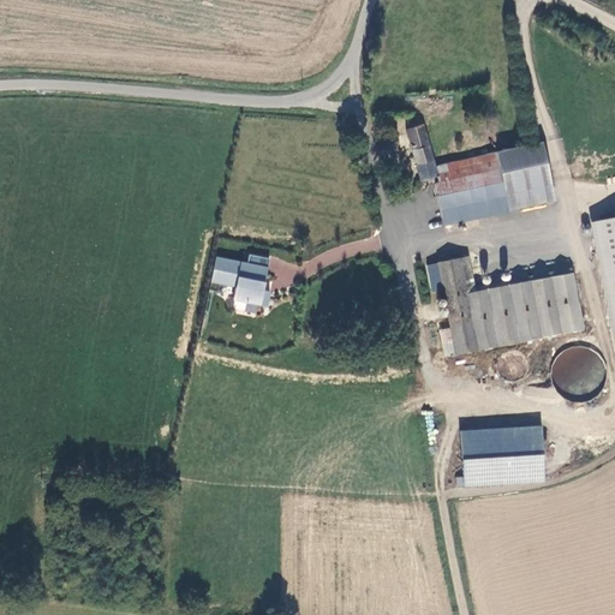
[(437,178),(434,168),(422,123),(417,124),(416,117),(406,119),(408,127),(406,127),(421,183),(437,178)]
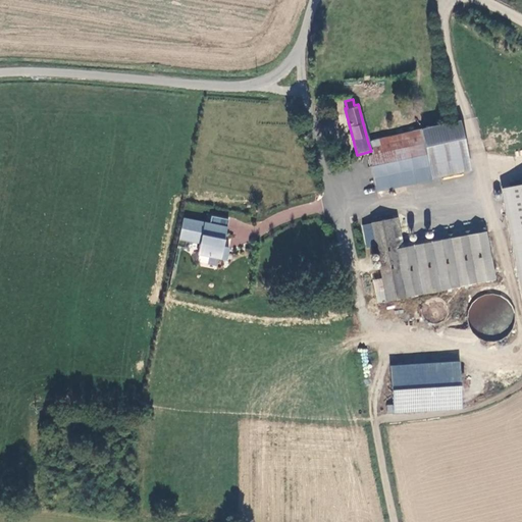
[(463,118),(368,143),(371,151),(368,152),(379,194),(477,168),(463,118)]
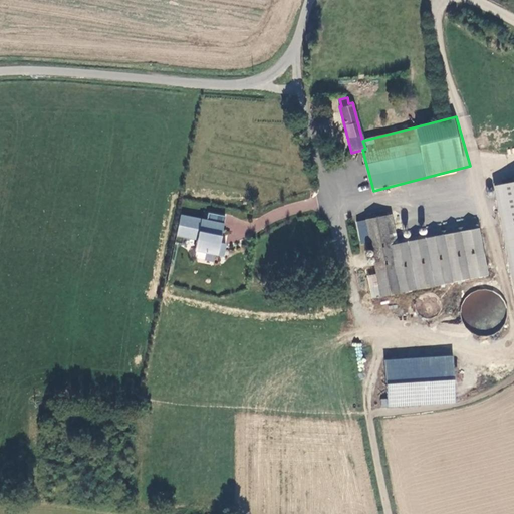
[(513,181),(490,186),(513,302),(513,181)]
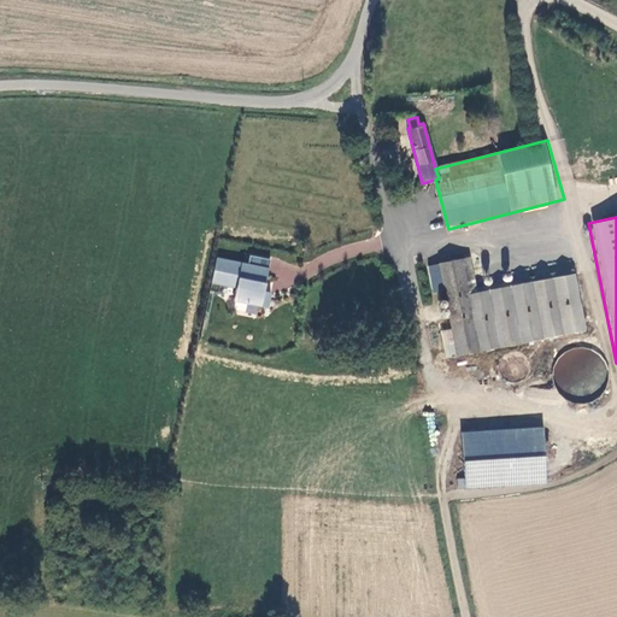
[(248,265),(216,258),(211,283),(236,288),(234,301),(268,309),(271,293),(260,292),(263,285),(265,285),(270,260),(250,256),(248,265)]
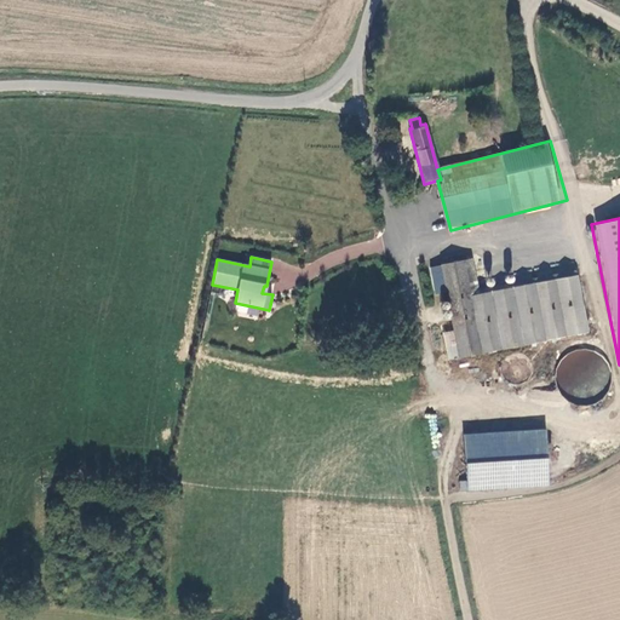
[(472,259),(442,265),(460,357),(589,333),(578,276),(478,294),(472,259)]
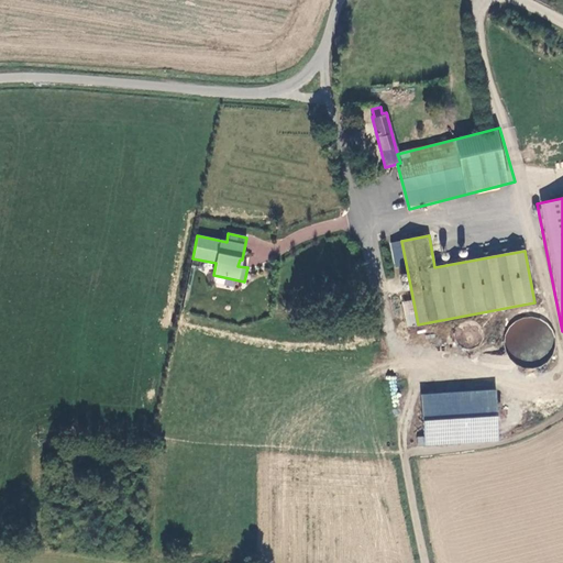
[(422,421),(497,417),(495,390),(420,396),(422,421)]
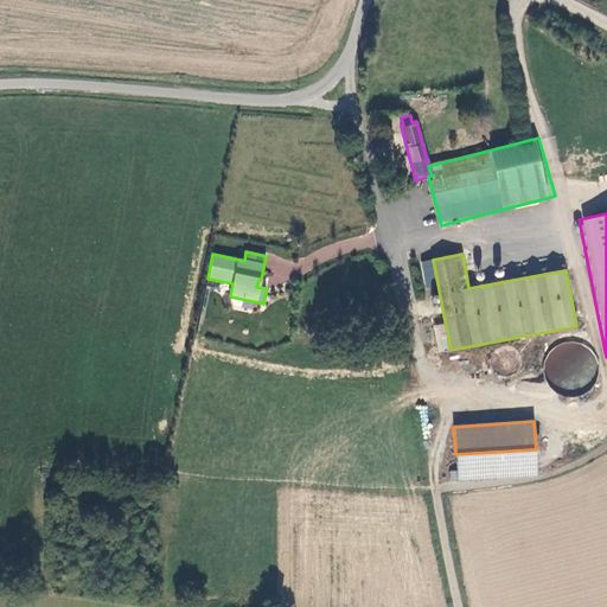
[(537,474),(536,449),(455,454),(457,471),(457,480),(537,474)]
